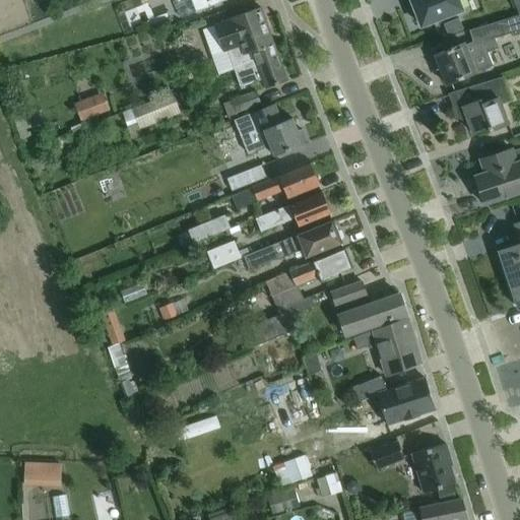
[(191,0),(196,12),(202,9),(226,0),(191,0)]
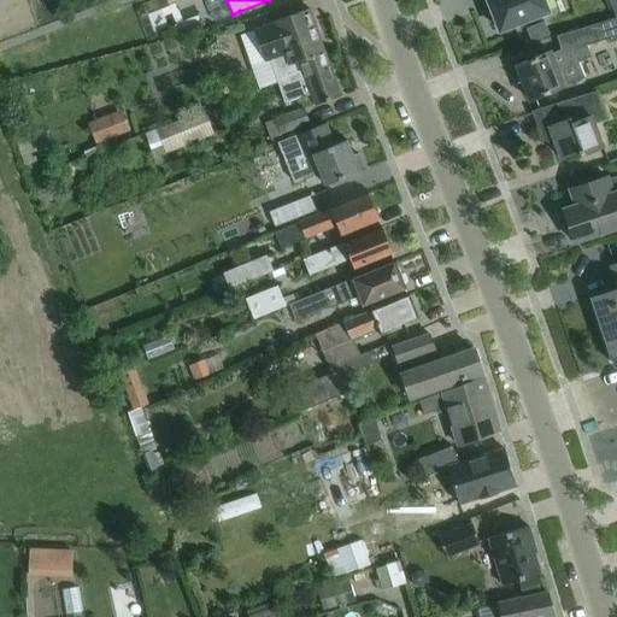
[(487,0),(488,4),(485,6),(491,21),(494,18),(499,31),(547,12),(542,0),(487,0)]
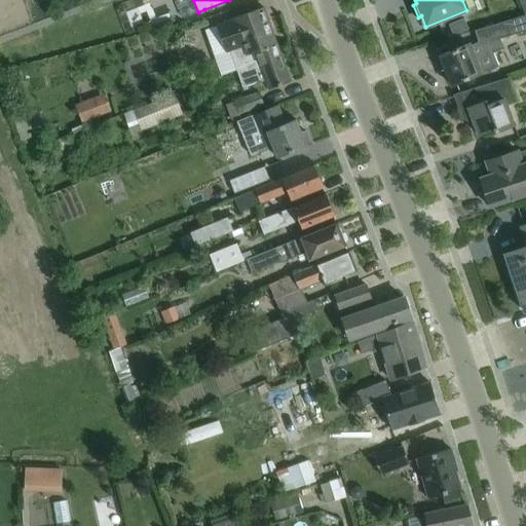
[(525,0),(517,0),(525,17),(525,16),(525,0)]
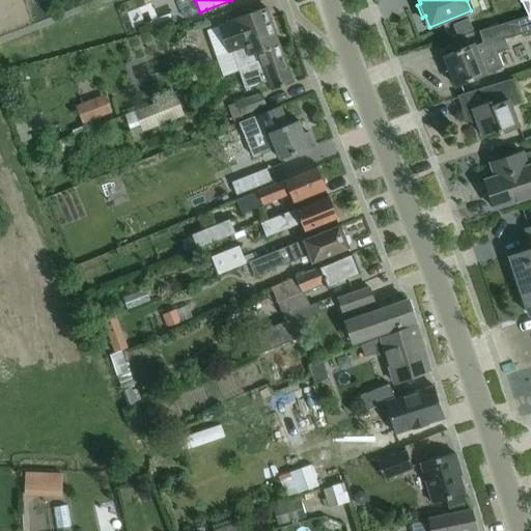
[(262,51),(278,45),(266,7),(217,25),(227,54),(230,52),(236,71),(240,67),(264,58),(262,51)]
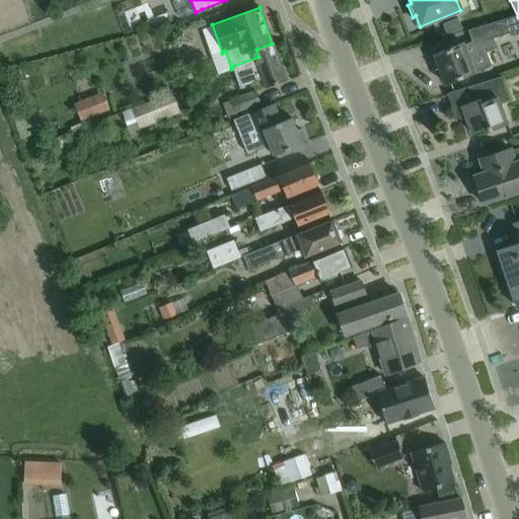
[(494,39),(518,30),(518,16),(518,17),(466,31),(470,43),(462,46),(462,44),(433,56),(445,84),(491,66),(486,53),(497,49),(494,39)]
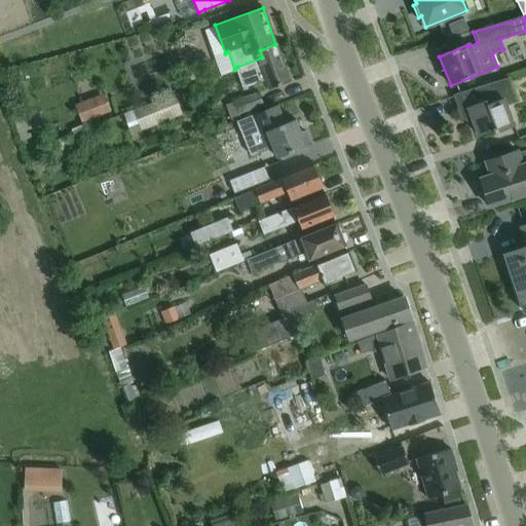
[(463,20),(448,25),(452,36),(467,30),(463,20)]
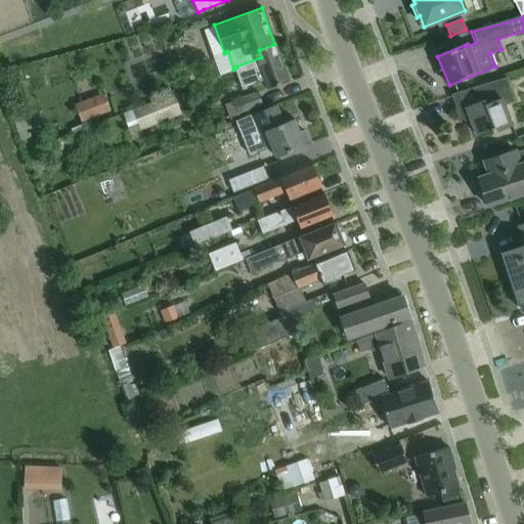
[(236,67),(233,70),(241,87),(264,78),(268,89),(289,81),(274,44),(259,50),(261,57),(236,67)]
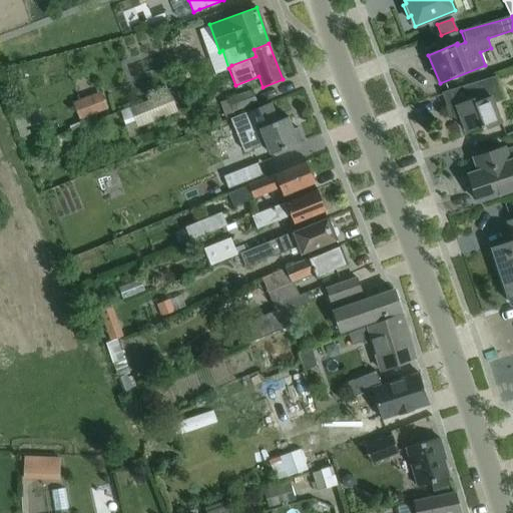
[(504,99),(495,76),(441,92),(449,114),(451,113),(452,115),(456,117),(460,116),(466,132),(481,126),(482,130),(501,123),(493,103),(504,99)]
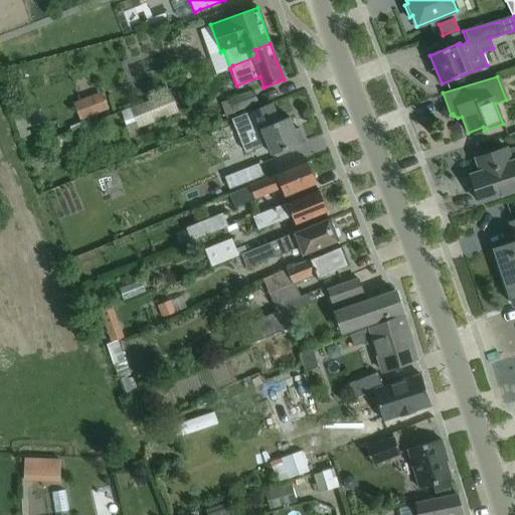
[(172,92),(154,99),(132,108),(139,127),(178,112),(173,100),(197,91),(194,83),(172,92)]
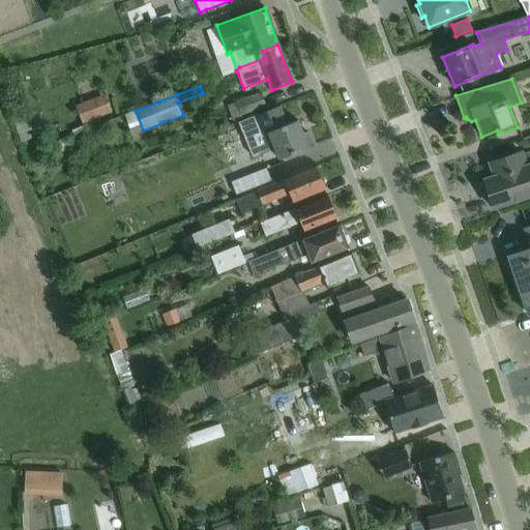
[(242,114),(266,106),(261,93),(238,101),(242,114)]
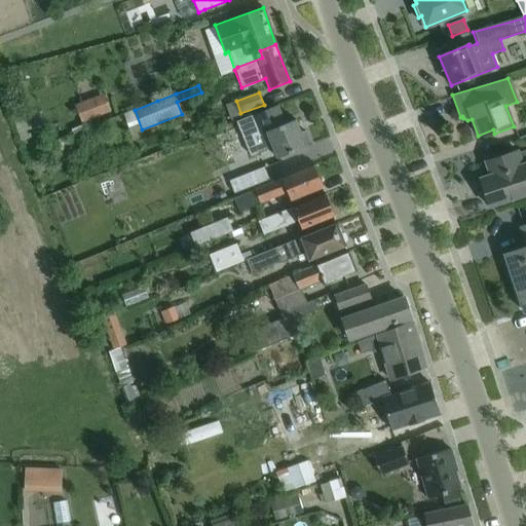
[(110,111),(103,94),(74,105),(80,123),(110,111)]
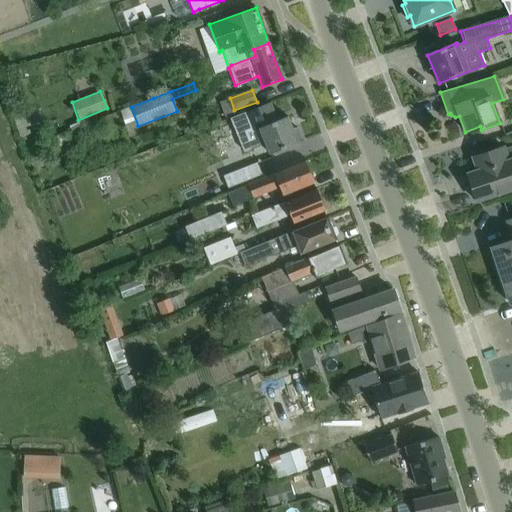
[(270,102),(230,119),(243,150),(265,141),(270,154),(279,150),(298,143),(297,140),(301,139),(297,127),(292,129),(287,117),(286,117),(278,121),(270,102)]
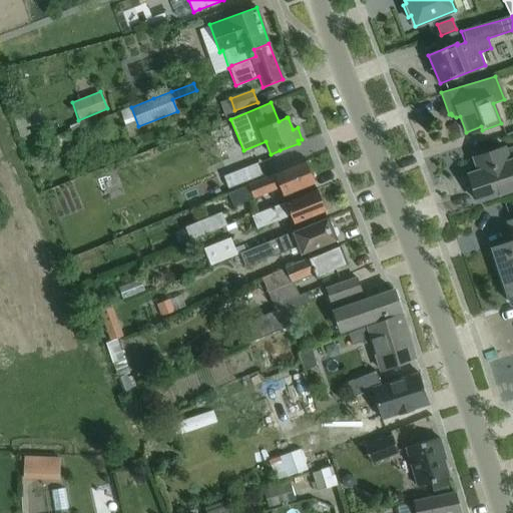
[(512,147),(505,150),(504,147),(473,157),(477,171),(468,174),(477,202),(512,189),(512,147)]
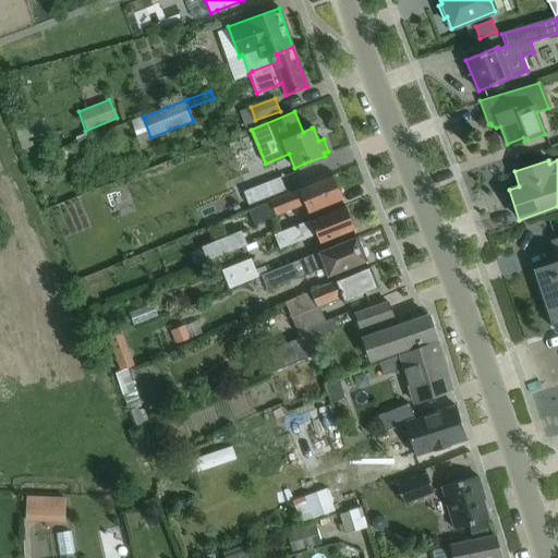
[(270,201),(246,210),(252,222),(276,214),(304,202),(307,213),(322,207),(342,198),(332,176),(313,184),(270,201)]
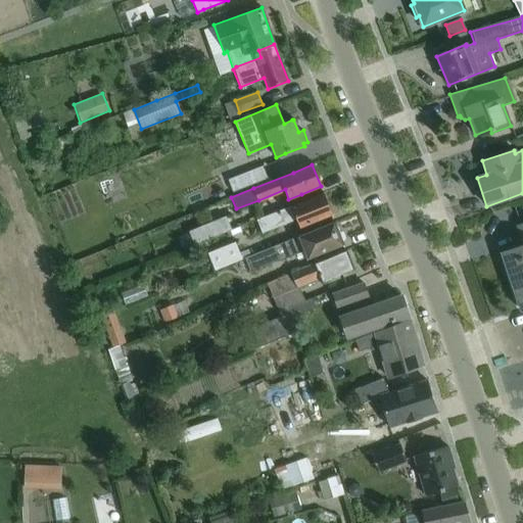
[(233,191),(267,177),(262,165),(228,180),(233,191)]
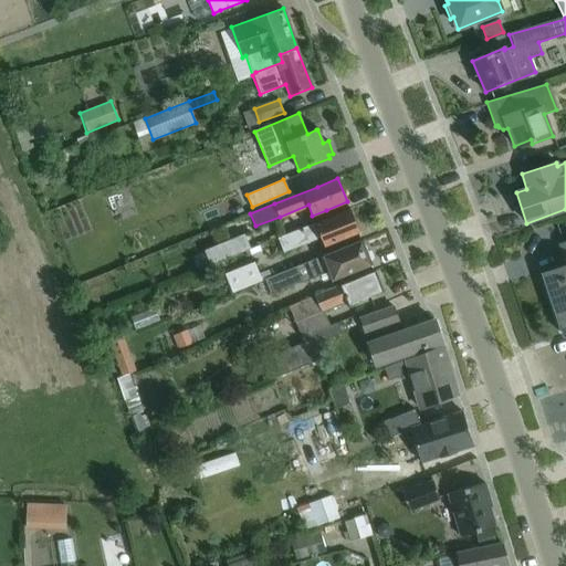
[(349,209),(329,217),(289,233),(289,234),(278,239),(282,251),(321,237),(324,247),(359,232),(349,209)]
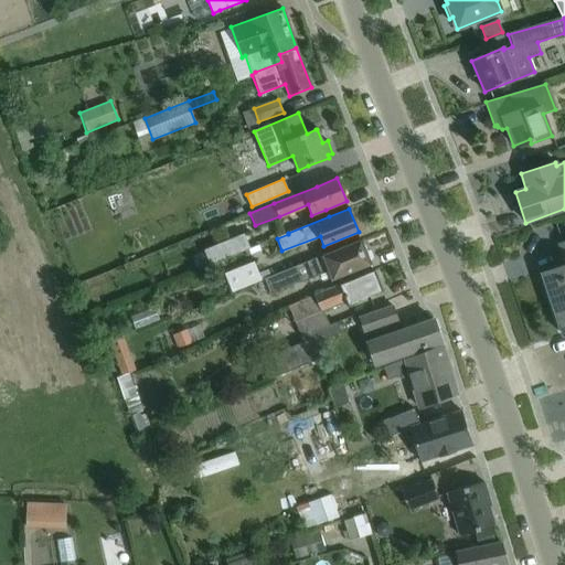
[(220,259),(252,247),(246,233),(214,246),(220,259)]
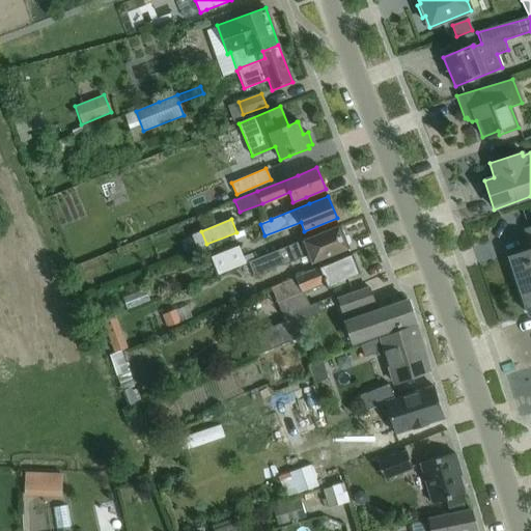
[(350,248),(340,225),(248,262),(252,273),(254,276),(283,264),(283,266),(308,255),(311,263),(350,248)]
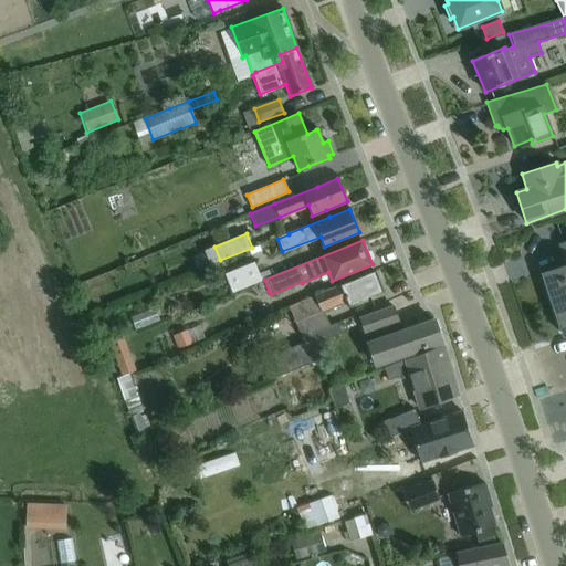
[(553,305),(565,300),(565,242),(558,244),(565,265),(542,274),(553,305)]
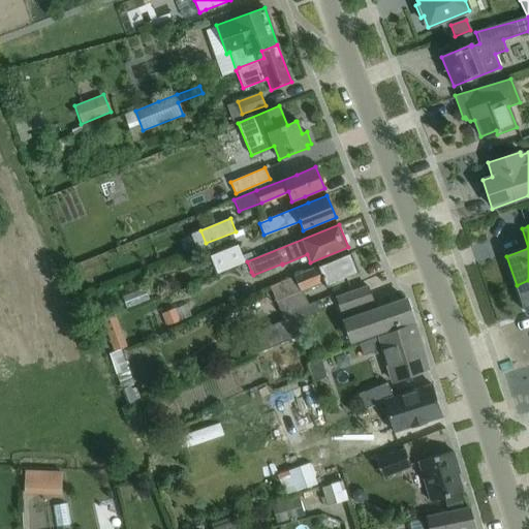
[(236,231),(234,231),(232,232),(237,242),(239,244),(242,244),(245,242),(245,238),(242,228),(236,231)]
